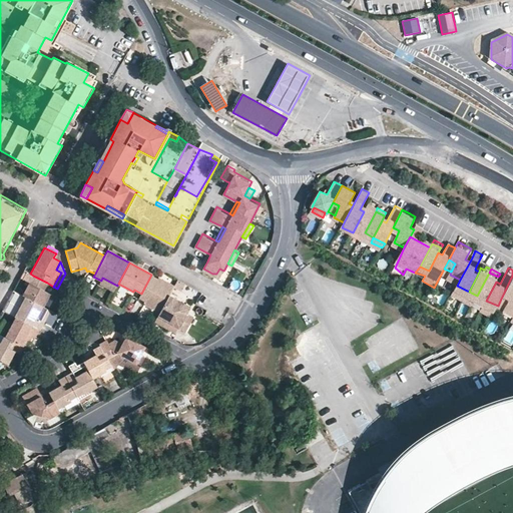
[(498,277),(489,273),(477,296),(486,301),(496,282),(498,278),(498,277)]
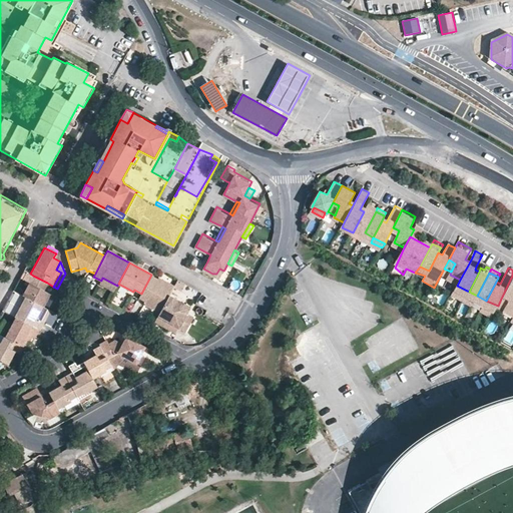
[(33,276),(23,296),(25,297),(43,306),(48,297),(41,294),(43,290),(47,283),(33,276)]
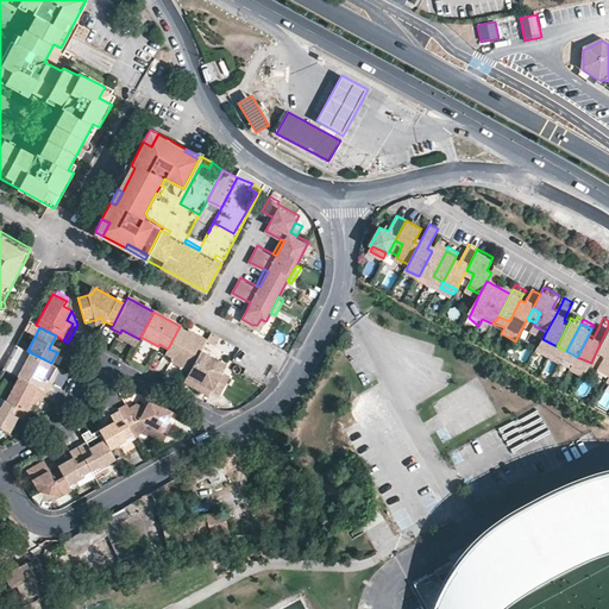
[(608,327),(596,352),(604,356),(602,359),(608,362),(608,327)]
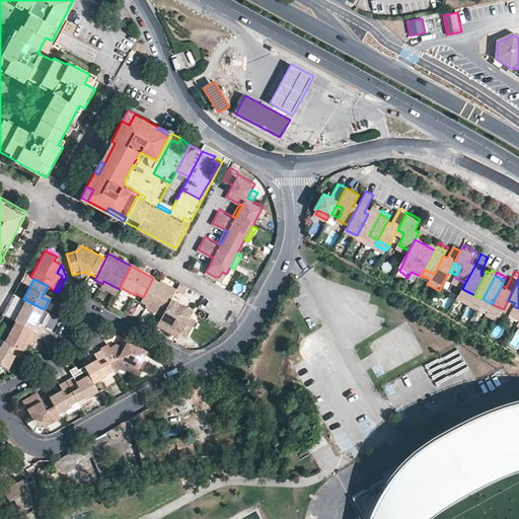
[(175,290),(159,281),(159,283),(152,280),(143,297),(140,302),(147,305),(146,308),(161,316),(171,298),(175,291),(175,290)]
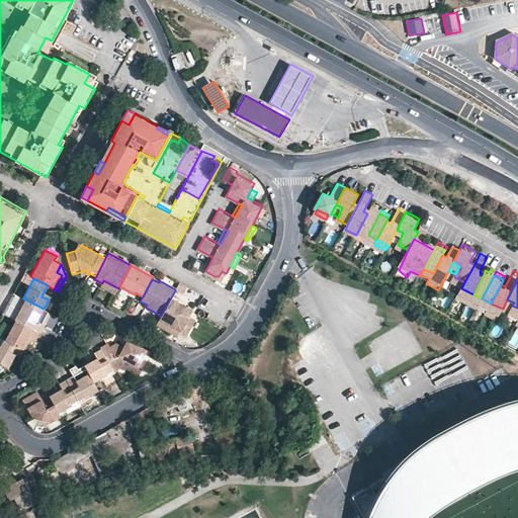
[(182,294),(186,286),(179,282),(175,289),(175,290),(182,294)]
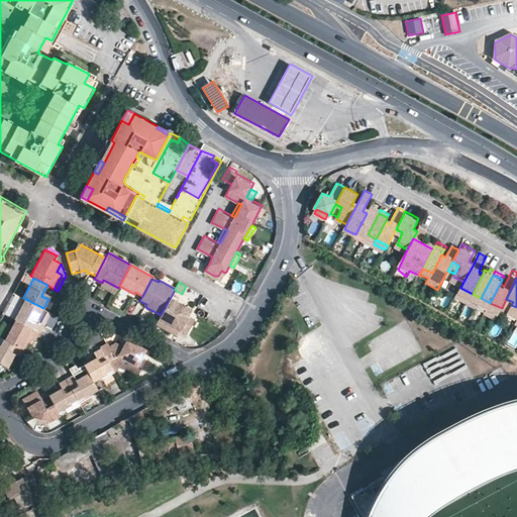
[(193,308),(171,297),(161,315),(159,319),(180,331),(187,335),(196,319),(189,315),(193,308)]
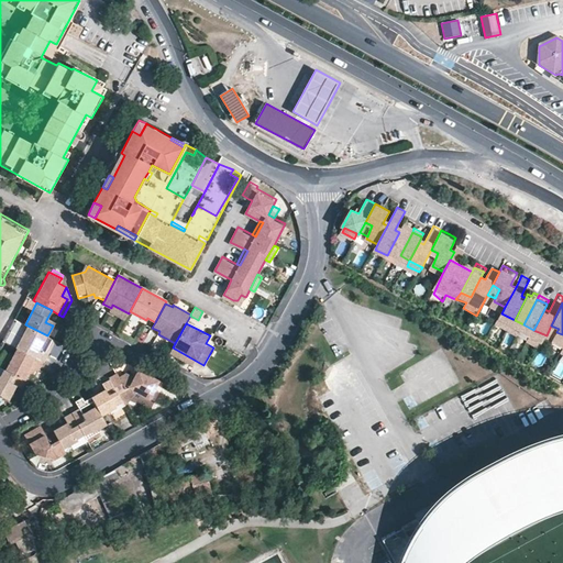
[(45,351),(52,339),(47,335),(28,326),(17,348),(18,348),(43,362),(48,353),(45,351)]
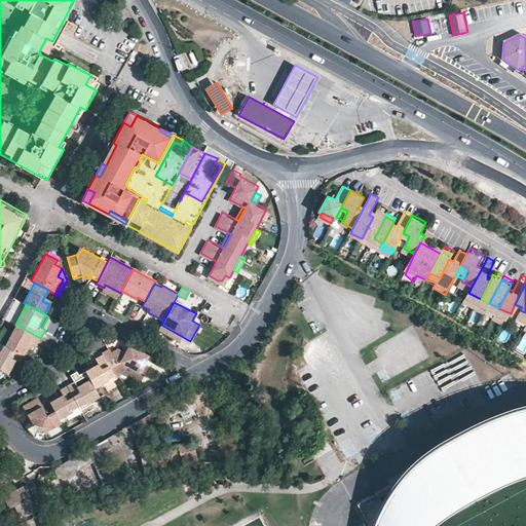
[(40,338),(16,325),(5,345),(24,355),(30,344),(33,345),(36,347),(40,338)]
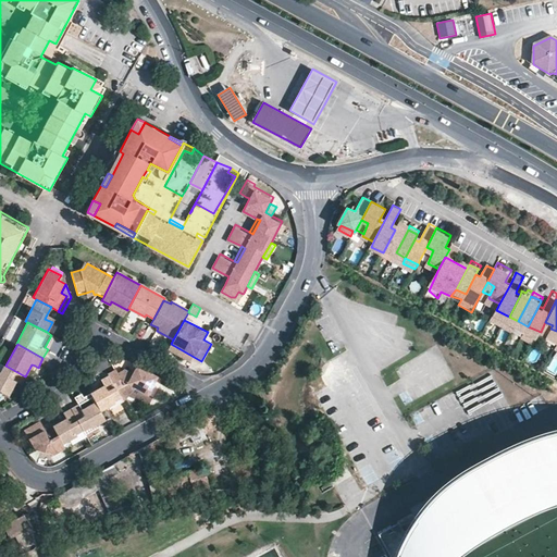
[(194,357),(171,344),(168,349),(190,362),(194,357)]
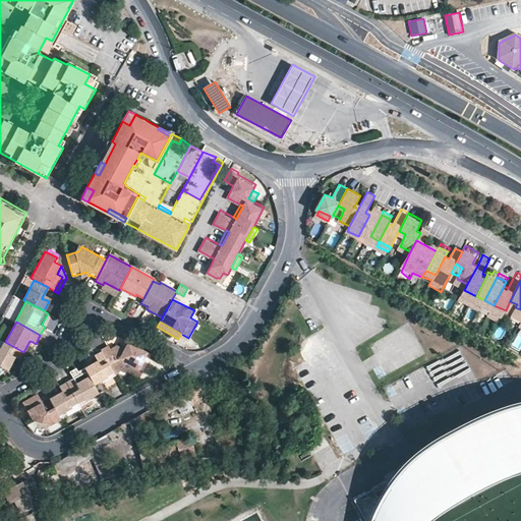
[(512,347),(520,351),(520,350),(520,334),(518,333),(512,347)]
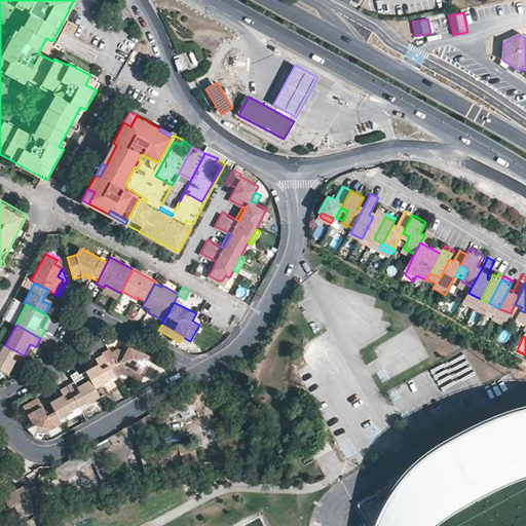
[(20,363),(24,355),(5,345),(4,344),(0,350),(0,369),(7,373),(14,360),(20,363)]
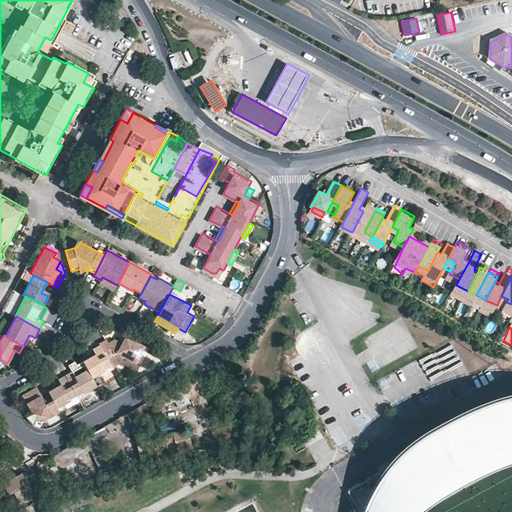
[(121,343),(114,339),(108,342),(106,339),(99,343),(99,345),(107,357),(117,352),(136,362),(143,348),(133,343),(128,344),(122,341),(121,343)]
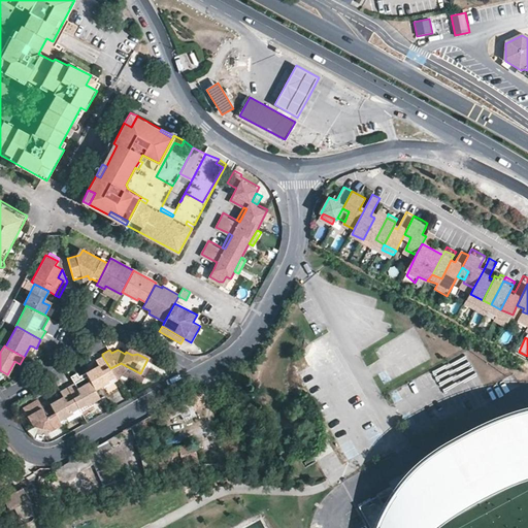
[(110,368),(102,356),(96,359),(98,364),(86,372),(91,381),(95,390),(103,386),(109,382),(109,381),(114,376),(110,368)]
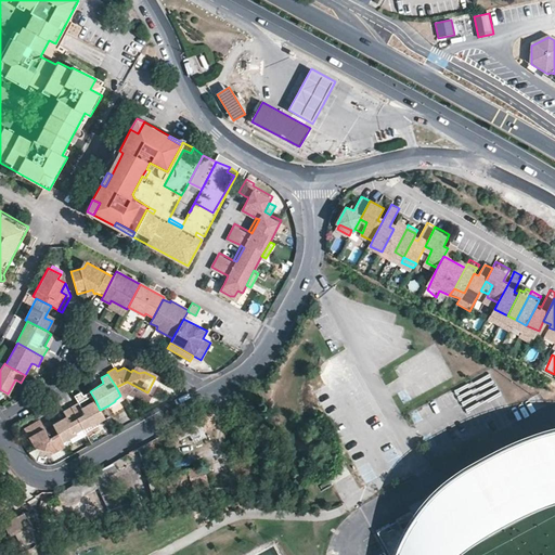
[(115,400),(115,401),(108,405),(110,408),(123,400),(120,396),(115,400)]
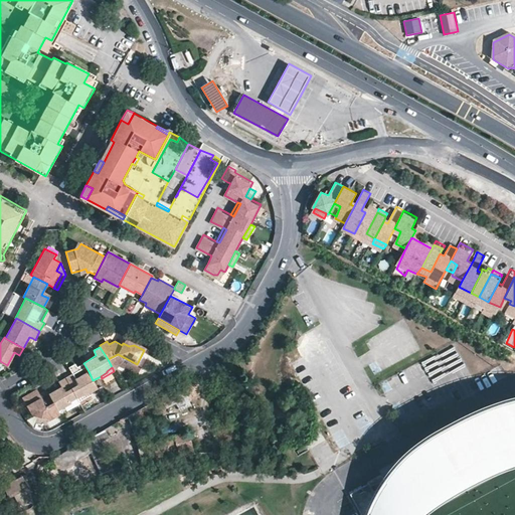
[(93,380),(89,371),(75,379),(72,373),(65,377),(76,397),(83,393),(84,395),(90,392),(98,388),(93,380)]
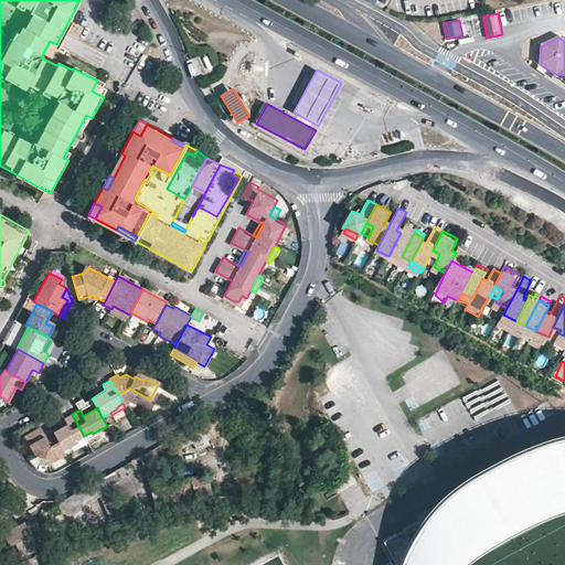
[(215,413),(177,435),(178,436),(182,446),(183,447),(204,435),(206,439),(220,432),(221,425),(215,413)]
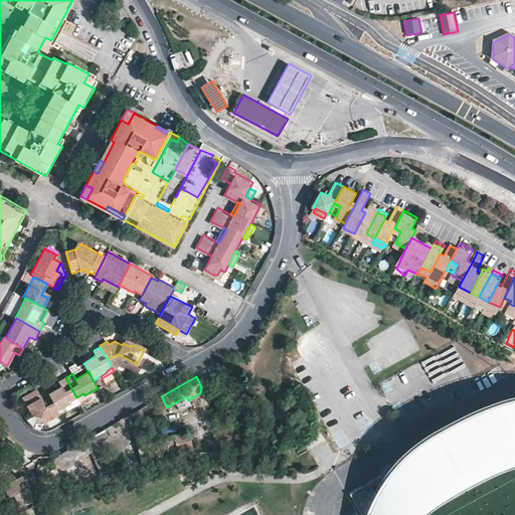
[(76,397),(65,377),(58,381),(61,386),(48,393),(49,395),(58,410),(65,406),(71,403),(70,401),(76,397)]
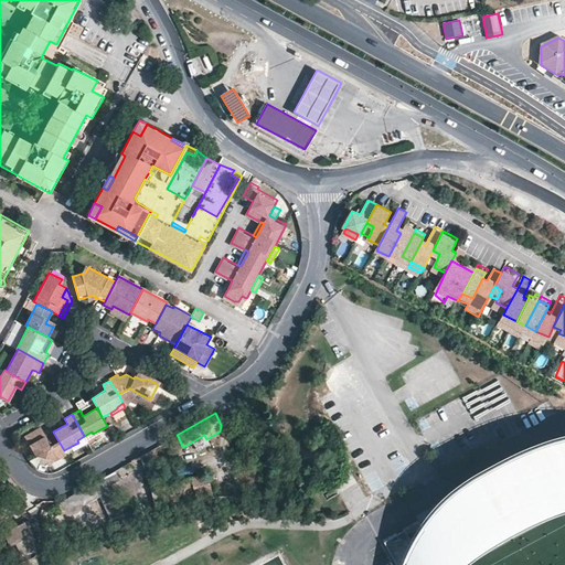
[(64,450),(54,434),(48,438),(41,426),(24,436),(36,456),(53,460),(65,454),(64,450)]
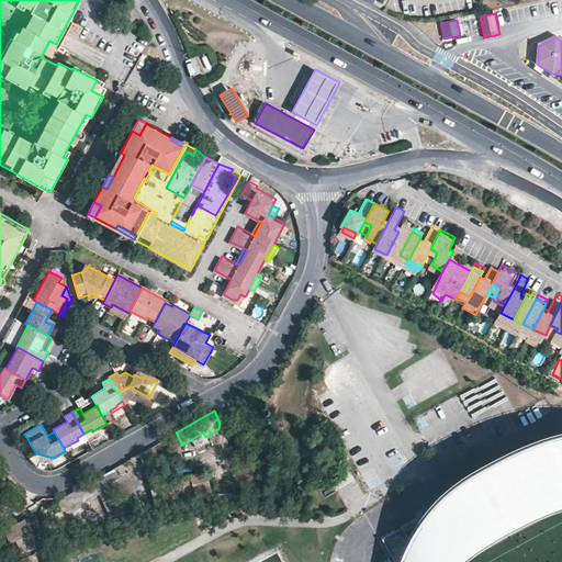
[(100,431),(98,428),(92,431),(91,429),(83,434),(87,439),(100,431)]
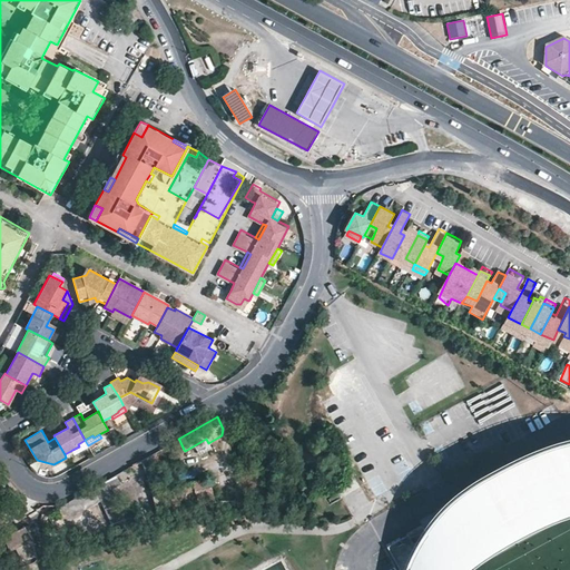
[(465,569),(474,563),(493,552),(526,534),(543,527),(558,520),(569,514),(569,436),(551,442),(527,450),(502,462),(479,475),(457,490),(438,505),(423,522),(411,542),(402,562),(399,569),(465,569)]
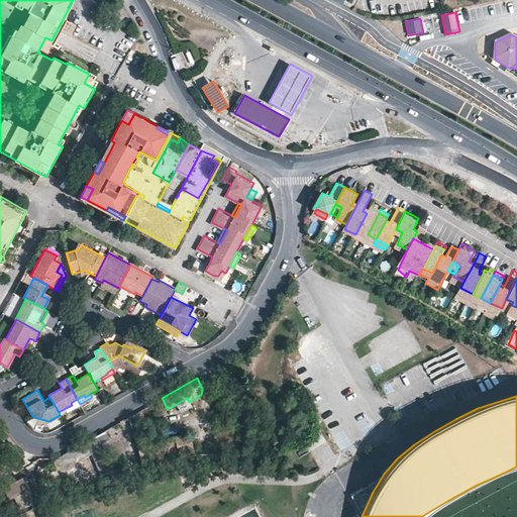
[(80,404),(77,399),(71,403),(72,405),(66,408),(68,410),(80,404)]
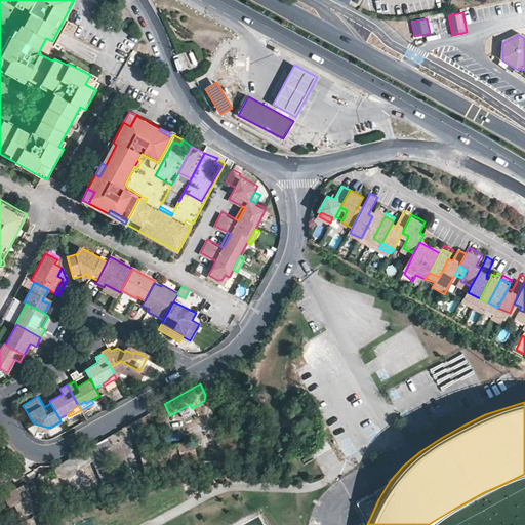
[(169,414),(165,405),(160,408),(164,417),(169,414)]
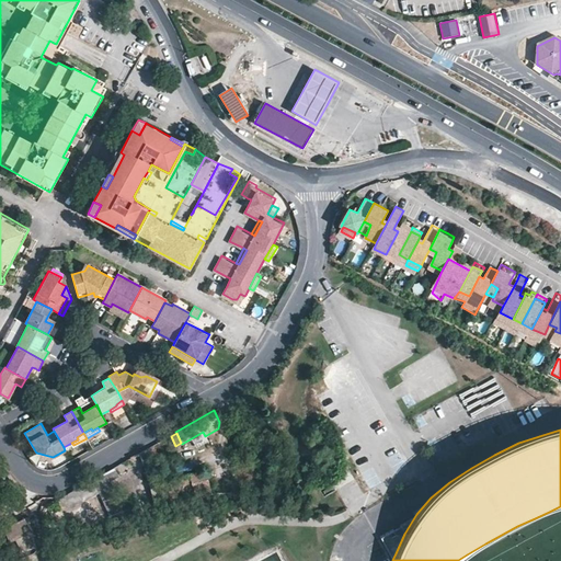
[(153,444),(139,453),(149,483),(155,507),(212,492),(206,470),(164,481),(153,444)]
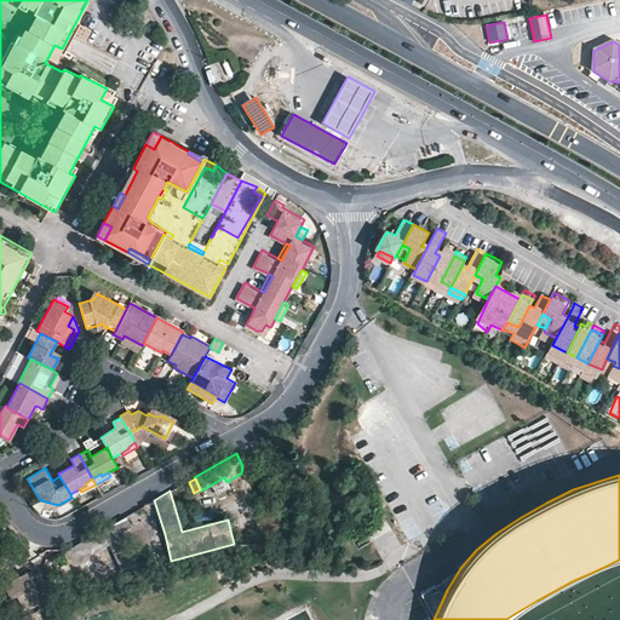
[(126,516),(68,549),(56,556),(81,562),(109,546),(125,579),(141,572),(121,532),(132,526),(126,516)]
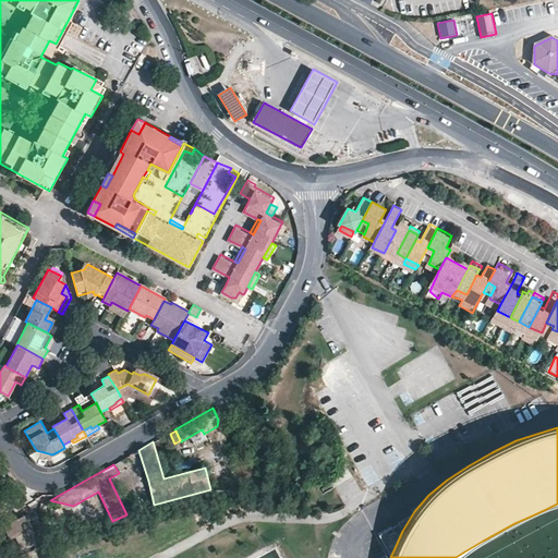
[(28,513),(4,526),(9,540),(14,537),(19,546),(35,541),(28,513)]
